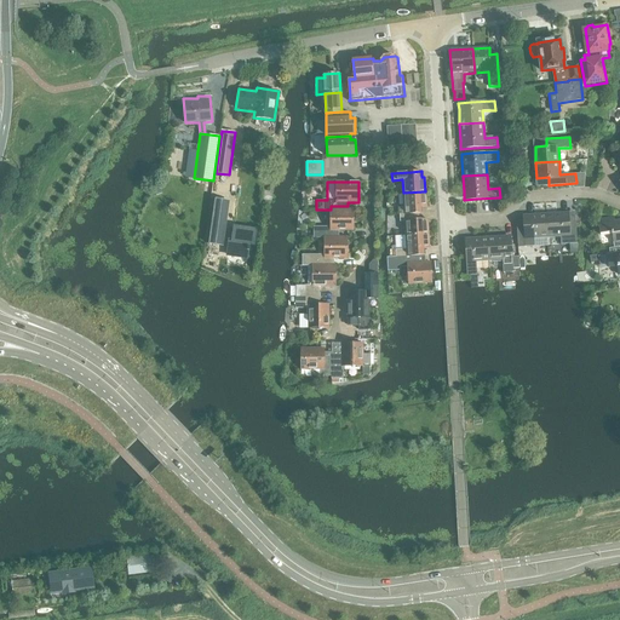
[(426,206),(425,191),(403,193),(405,206),(400,206),(400,213),(419,212),(423,211),(423,206),(426,206)]
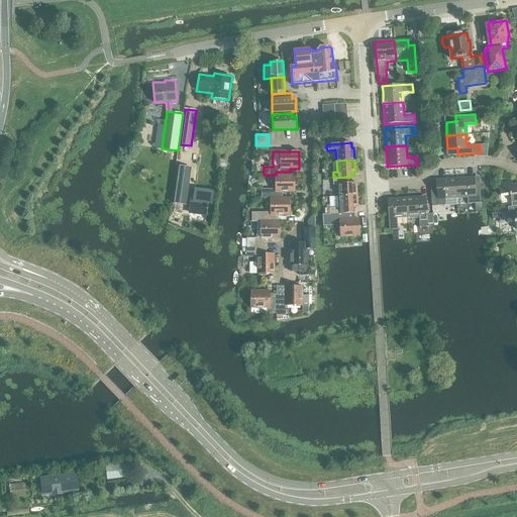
[(176,166),(171,202),(184,204),(189,168),(176,166)]
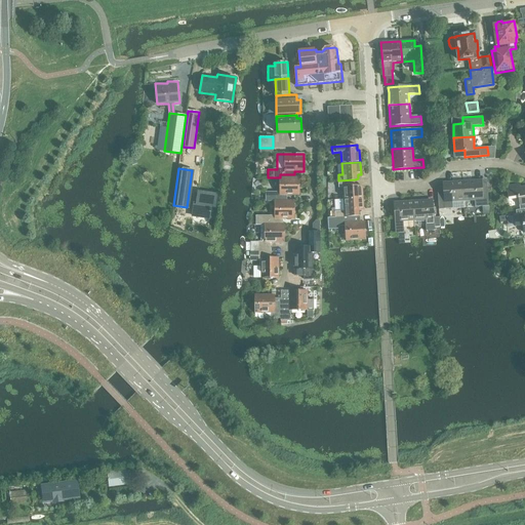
[(275,198),(287,198),(287,195),(299,195),(299,177),(294,177),(294,174),(280,174),(280,177),(280,192),(266,192),(266,202),(275,202),(275,198)]
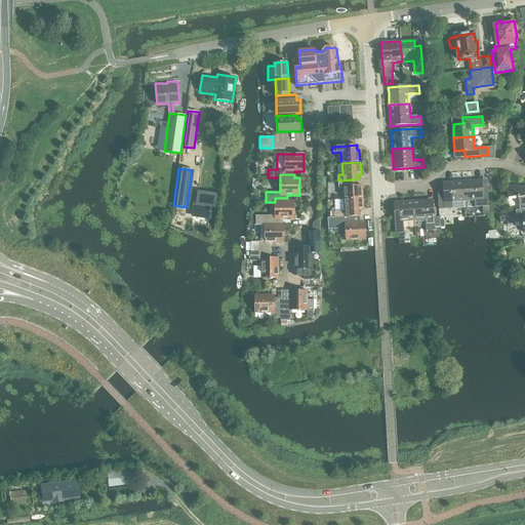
[(362,185),(355,185),(355,179),(338,180),(339,187),(342,187),(344,198),(363,197),(362,185)]
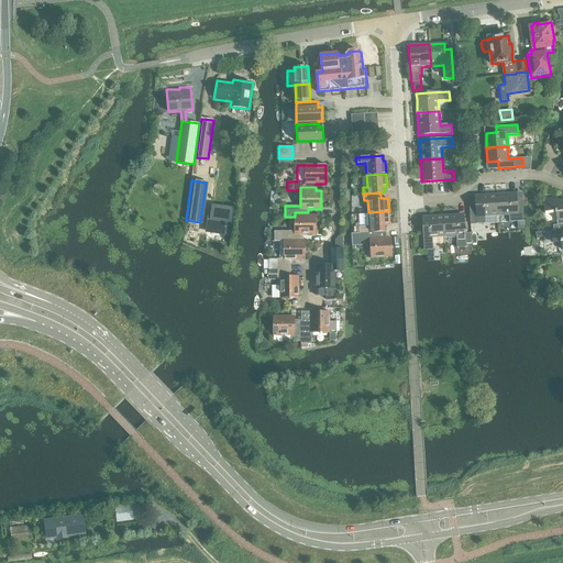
[(522,218),(522,211),(518,211),(517,194),(496,195),(497,214),(509,214),(509,221),(518,221),(518,219),(522,218)]
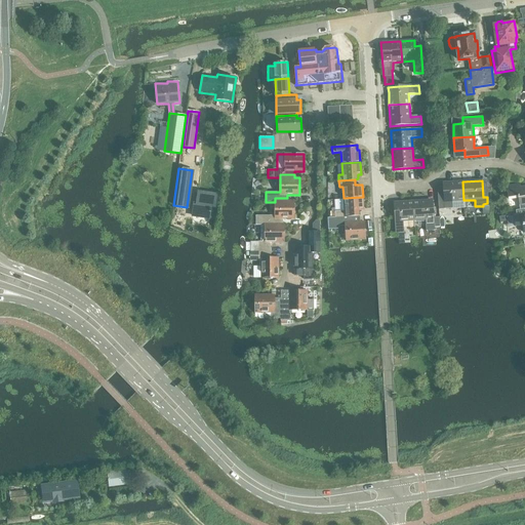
[(444,209),(453,208),(452,201),(463,200),(462,182),(442,183),(443,187),(443,199),(441,199),(441,206),(444,206),(444,209)]
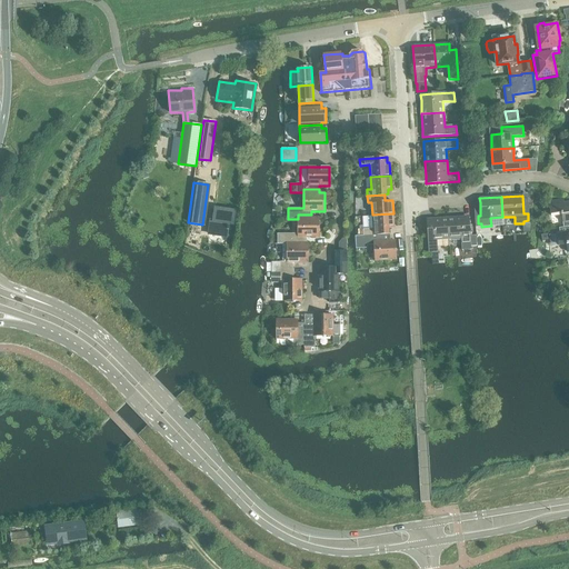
[(561,213),(563,227),(568,226),(568,202),(565,203),(565,200),(550,202),(551,215),(561,213)]
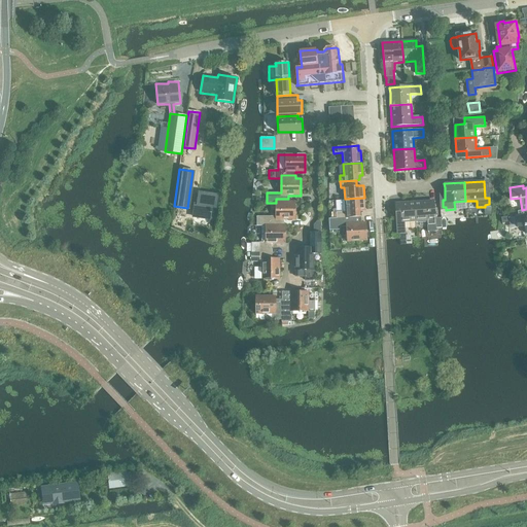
[(196,205),(194,216),(210,219),(211,213),(212,213),(212,210),(211,210),(212,208),(215,209),(217,196),(200,194),(198,205),(196,205)]
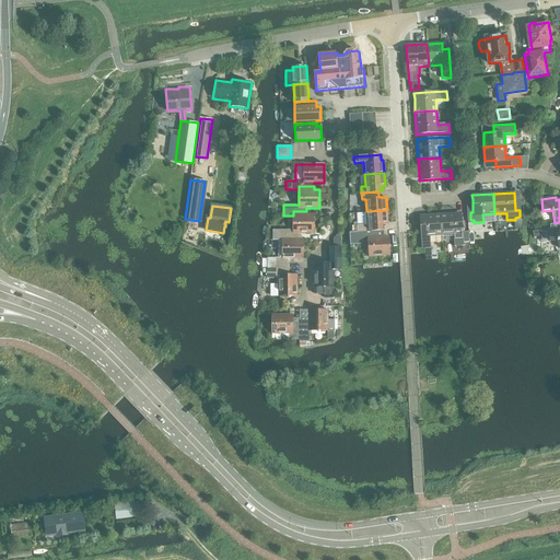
[(362,224),(358,224),(358,231),(384,229),(384,223),(388,223),(387,210),(366,211),(368,224),(362,224)]
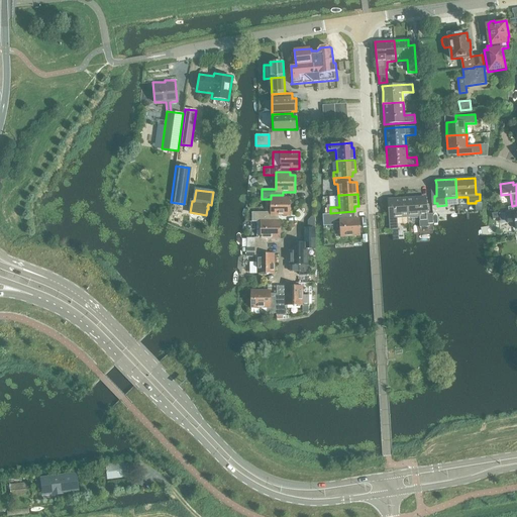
[(279,221),(279,215),(290,215),(290,198),(283,198),(283,195),(271,195),(271,199),(271,212),(251,212),(251,221),(256,221),(279,221)]
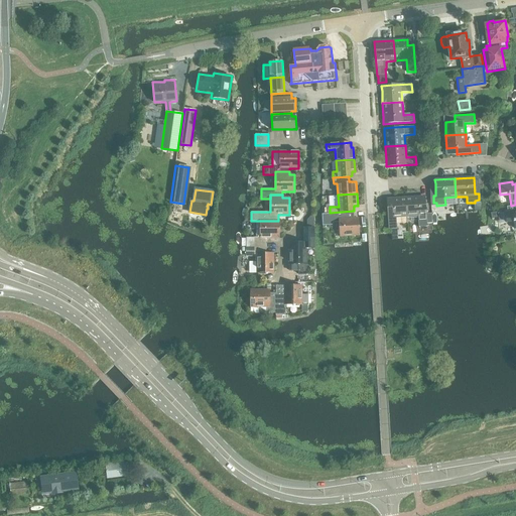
[(338,195),(330,195),(330,205),(339,205),(338,195)]
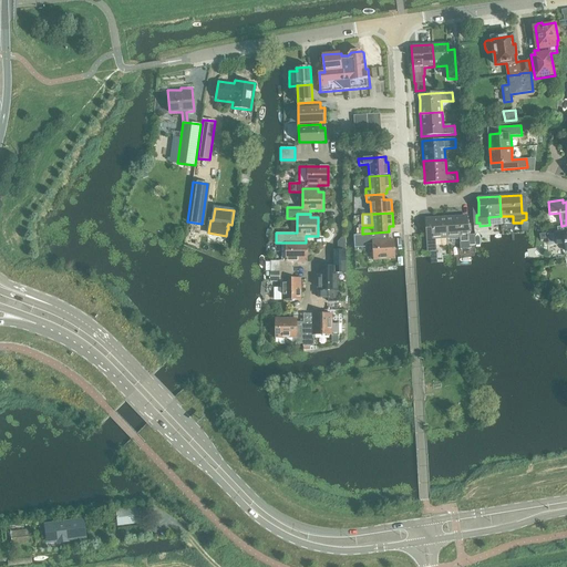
[(460,216),(446,216),(447,237),(460,236),(460,249),(470,249),(468,246),(474,245),(474,235),(468,235),(467,223),(467,215),(461,216),(460,216)]
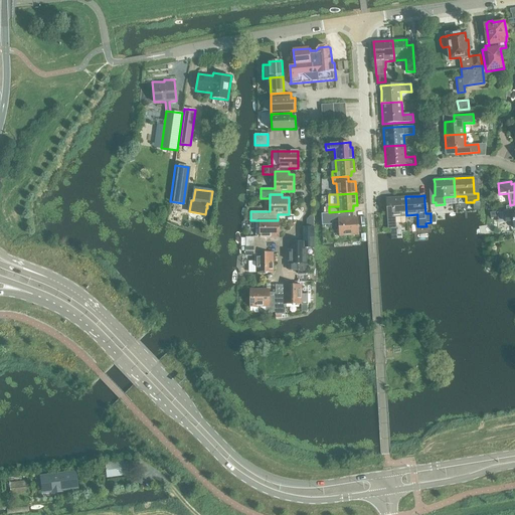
[(391,197),(386,198),(386,207),(386,208),(387,228),(396,227),(395,216),(396,215),(406,215),(405,196),(391,197)]
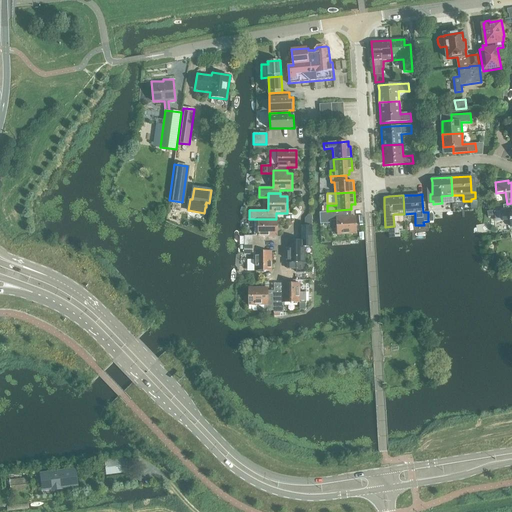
[(511,226),(511,203),(507,204),(503,205),(503,210),(501,210),(502,221),(509,220),(510,227),(511,226)]
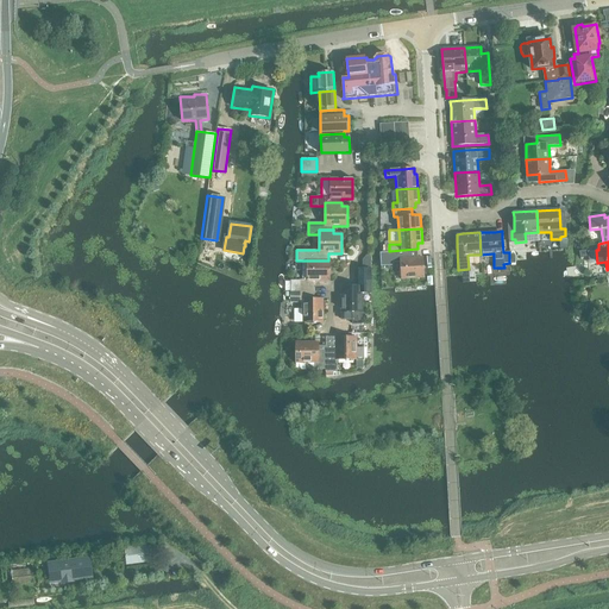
[(419,257),(418,249),(389,251),(390,262),(401,261),(402,278),(425,276),(424,256),(419,257)]
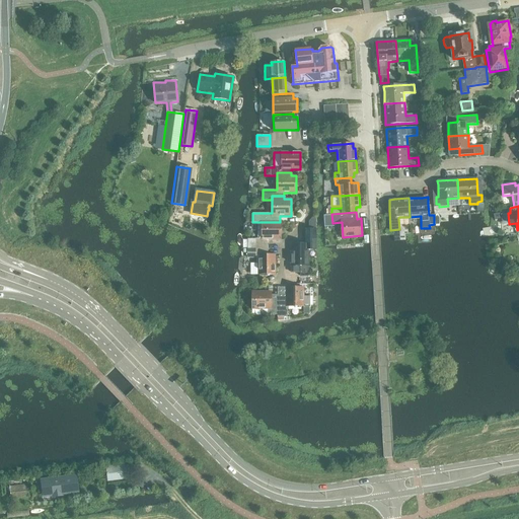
[(247,239),(247,247),(268,247),(268,239),(281,239),(281,222),(280,222),(257,222),(257,239),(247,239)]
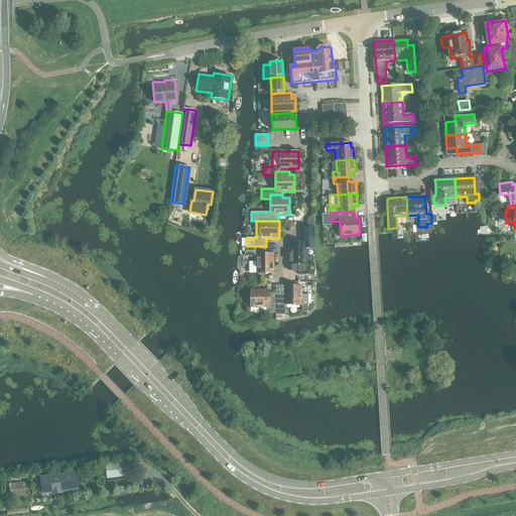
[(314,249),(314,228),(304,228),(304,243),(289,243),(289,271),(298,270),(298,264),(306,264),(306,249),(314,249)]
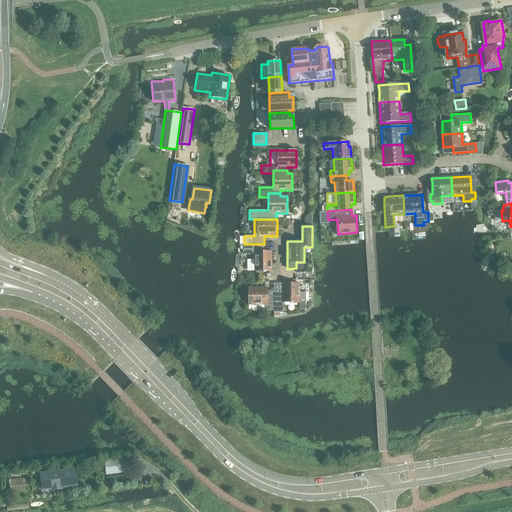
[(272,270),(271,251),(264,251),(264,244),(244,244),(244,245),(244,255),(254,254),(254,260),(249,260),(248,262),(248,269),(249,270),(255,270),(255,271),(272,270)]
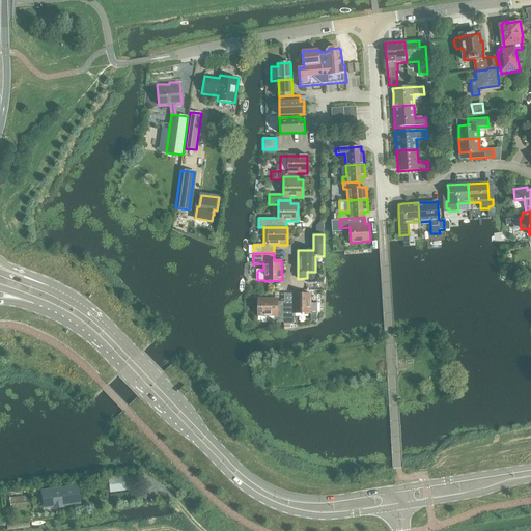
[(284,306),(284,323),(283,323),(283,325),(284,325),(284,328),(289,328),(290,328),(290,325),(294,325),(294,314),(311,314),(311,312),(317,312),(317,303),(311,303),(311,295),(294,295),(294,306),(284,306)]
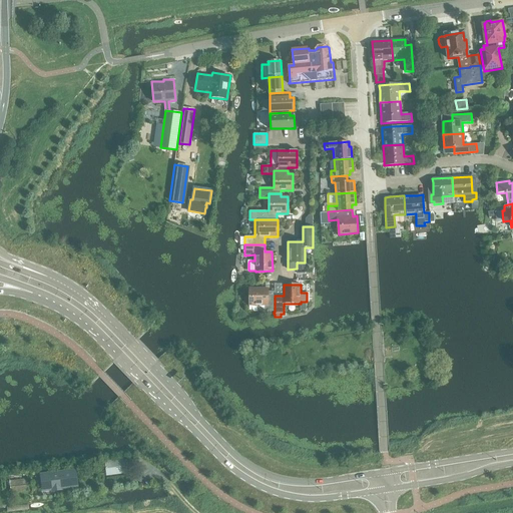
[(275,312),(275,296),(268,296),(268,289),(248,289),(248,306),(265,306),(265,312),(274,312),(275,312)]
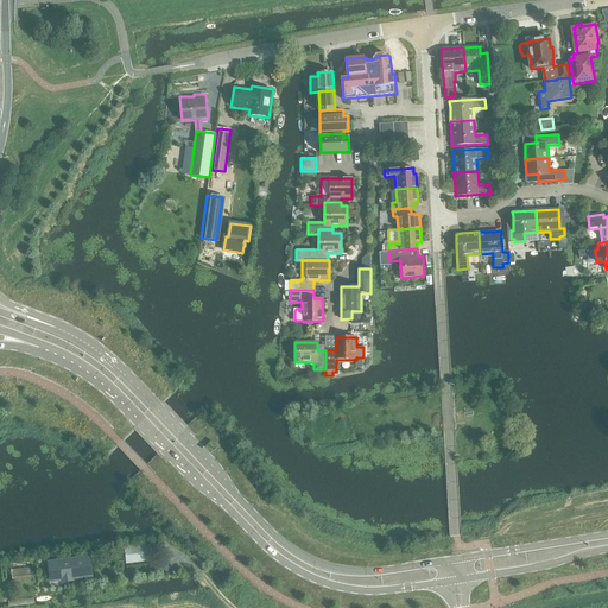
[(149,545),(124,548),(125,563),(151,561),(149,545)]
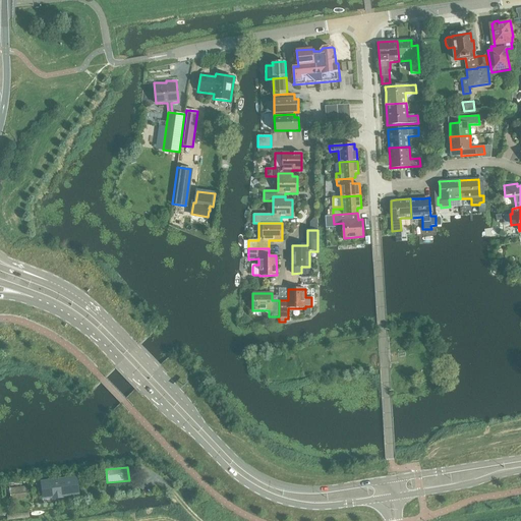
[(76,477),(42,482),(44,496),(53,495),(53,498),(62,496),(62,494),(77,491),(76,477)]
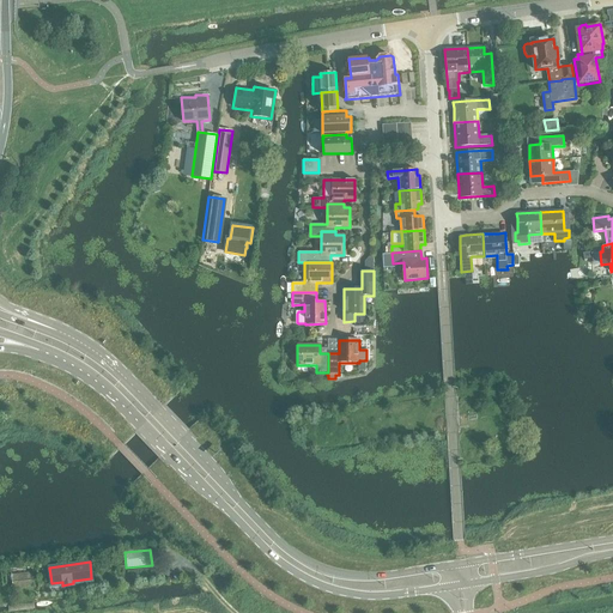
[(34,572),(11,575),(12,588),(35,587),(34,572)]
